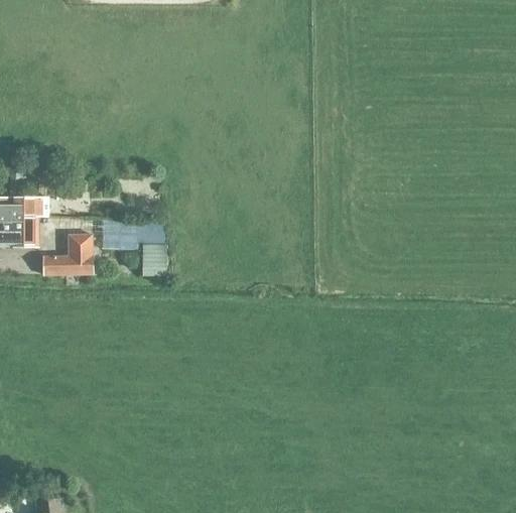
[(28,175),(42,175),(42,162),(28,162),(28,175)]
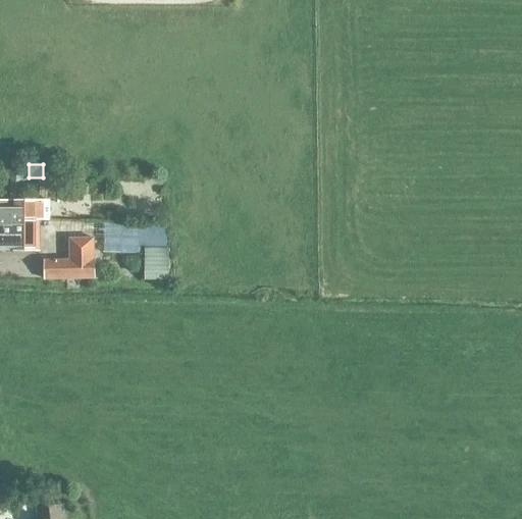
[(10,165),(10,183),(25,183),(27,165),(10,165)]
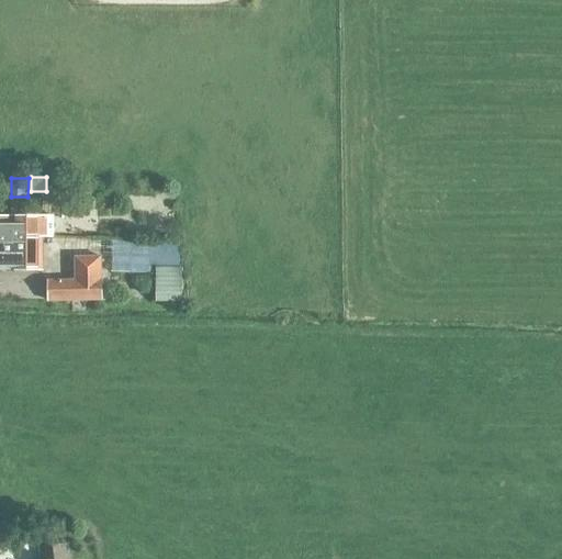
[(42,233),(42,234),(54,234),(54,213),(0,213),(0,239),(11,239),(11,242),(26,242),(26,233),(42,233)]
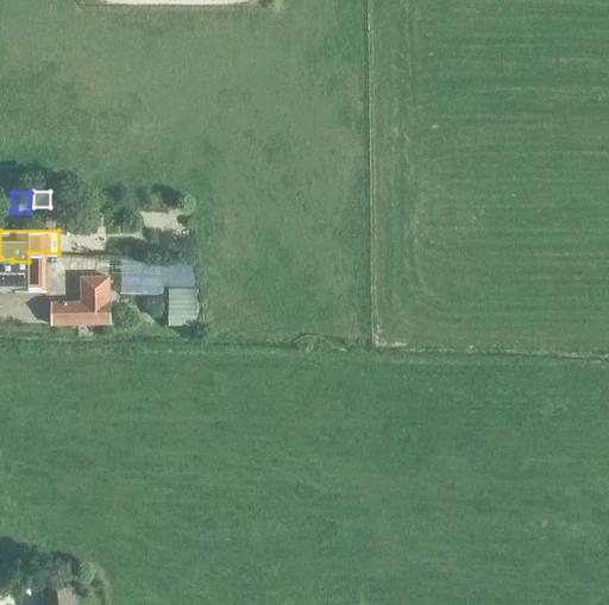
[(12,259),(0,259),(0,287),(45,288),(45,253),(45,252),(29,252),(29,262),(12,262),(12,259)]
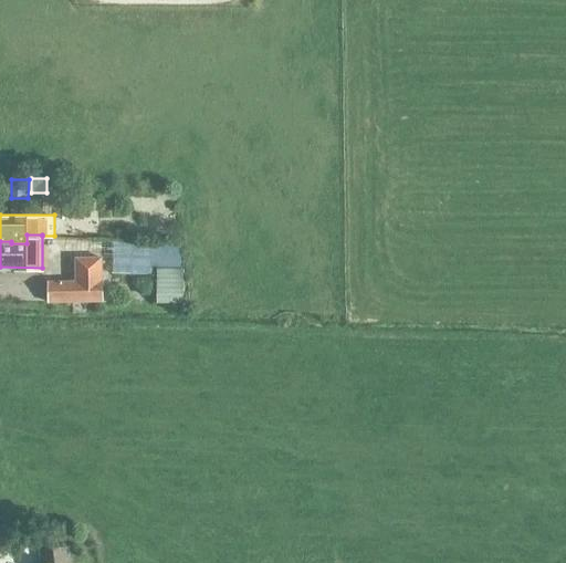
[(102,299),(102,279),(101,279),(101,256),(75,256),(75,279),(48,280),(49,300),(102,299)]
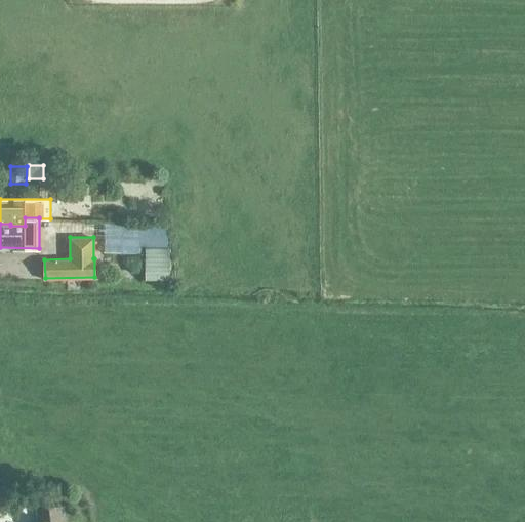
[(169,279),(170,247),(146,246),(146,279),(169,279)]
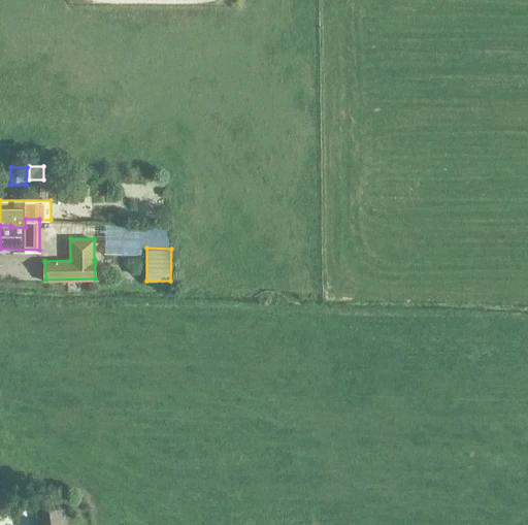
[(128,256),(128,267),(144,267),(145,256),(128,256)]
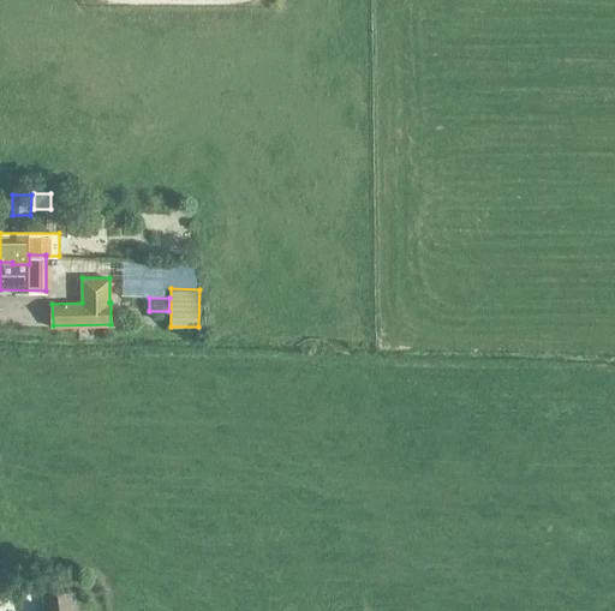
[(71,610),(72,610),(77,610),(75,591),(45,594),(46,610),(71,610)]
